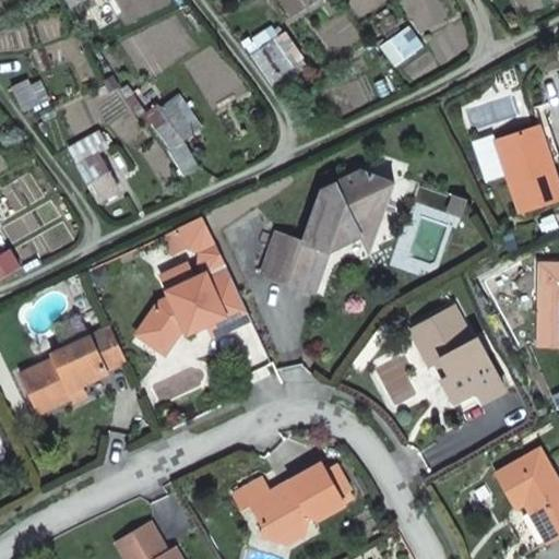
[(284,34),(253,55),(273,86),(294,72),(289,64),(300,57),(284,34)]
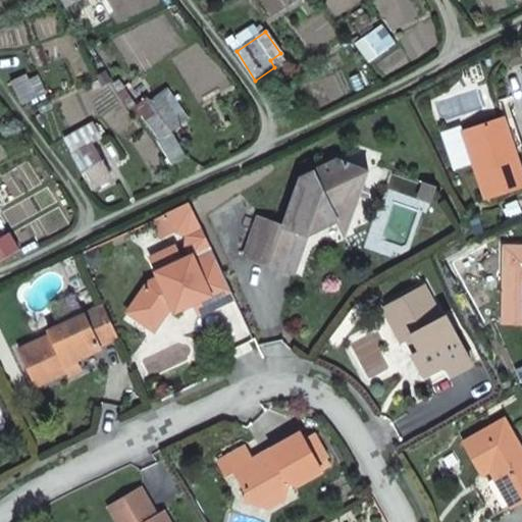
[(147,98),(135,106),(172,163),(186,155),(170,129),(187,118),(176,102),(165,91),(150,101),(147,98)]
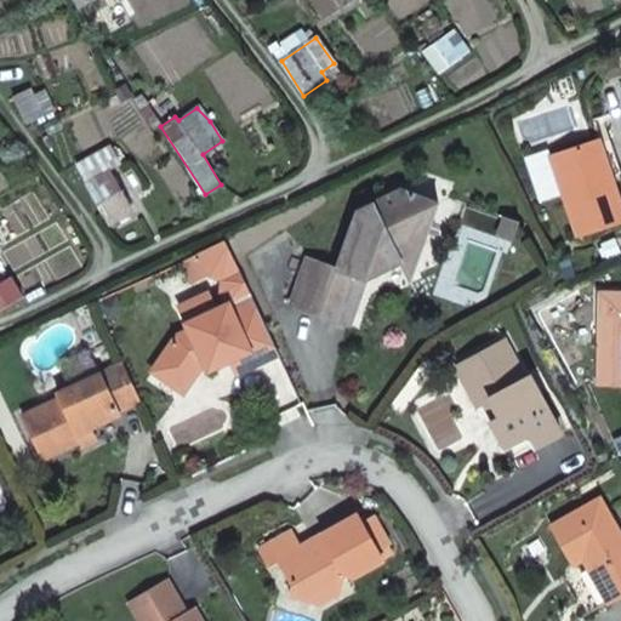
[(593,142),(607,182),(613,180),(599,140),(593,142)]
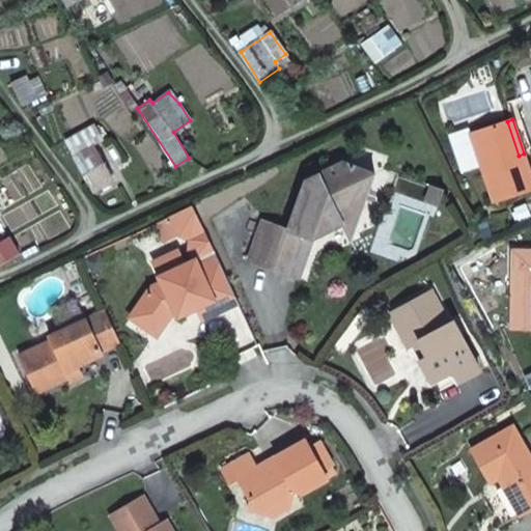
[(471,134),(495,201),(530,189),(530,174),(524,154),(519,156),(507,121),(471,134)]
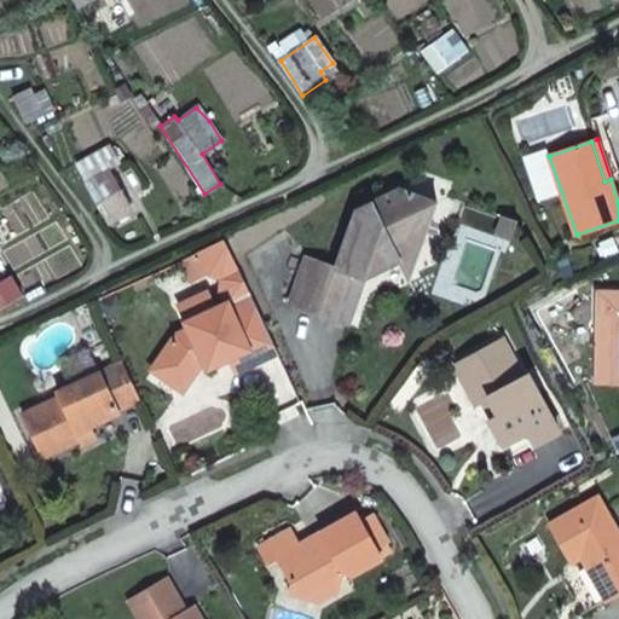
[(110,145),(76,165),(86,183),(106,171),(120,163),(110,145)]
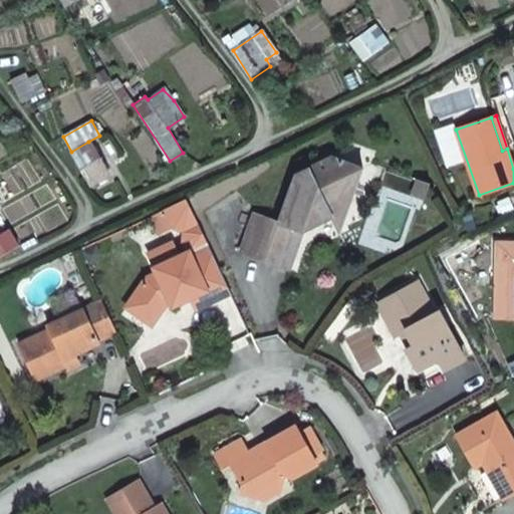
[(88,142),(71,152),(90,185),(108,175),(88,142)]
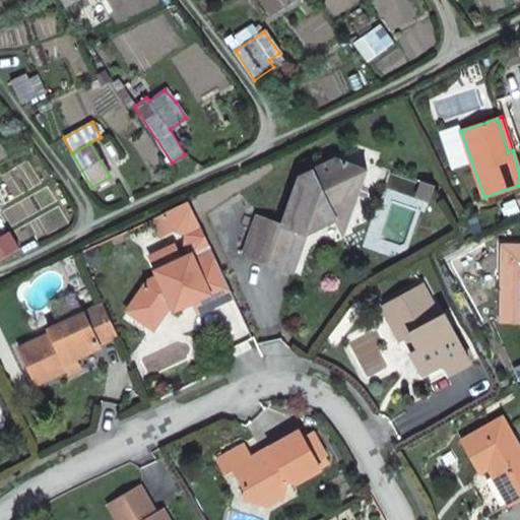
[(243,256),(284,271),(295,245),(304,240),(306,235),(309,226),(315,222),(318,229),(336,219),(332,212),(355,200),(367,170),(335,157),(296,176),(280,225),(257,217),(243,256)]
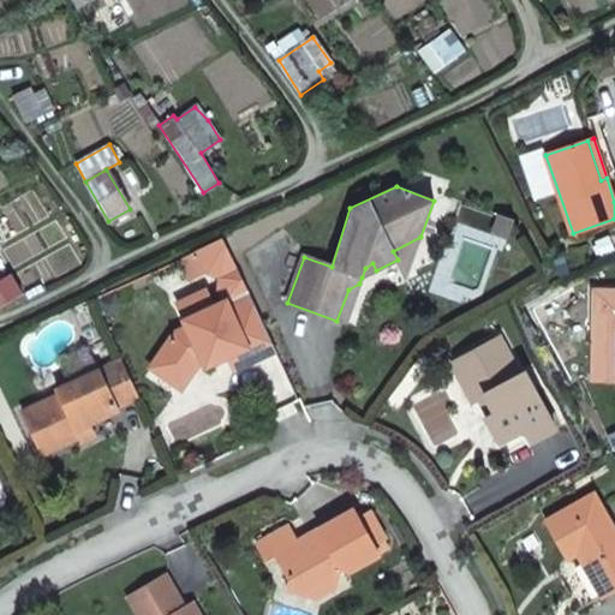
[(500,218),(491,237),(497,239),(506,220),(500,218)]
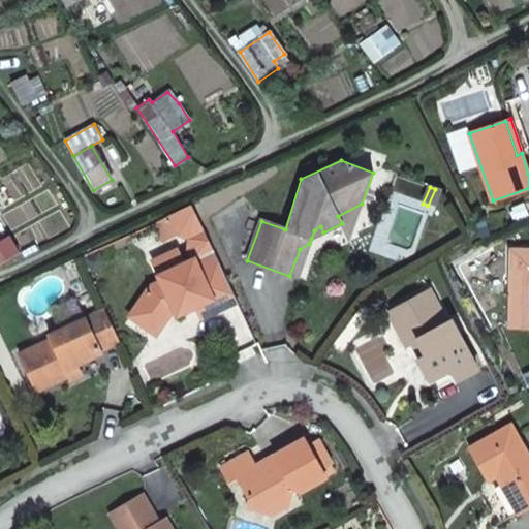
[(437,210),(444,193),(435,189),(428,206),(437,210)]
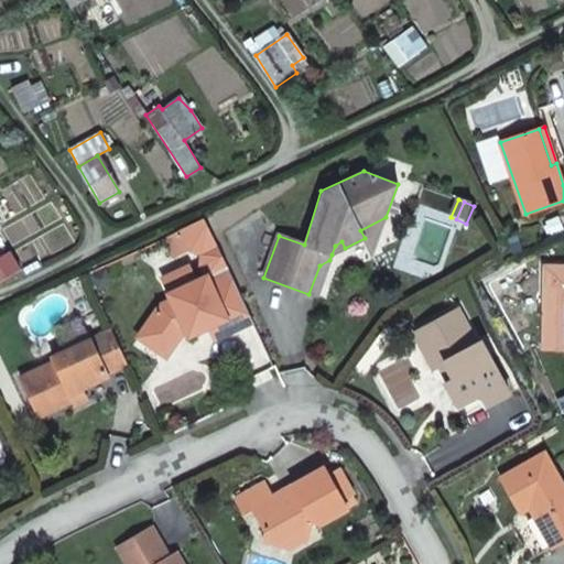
[(373,257),(386,217),(360,230),(365,238),(373,257)]
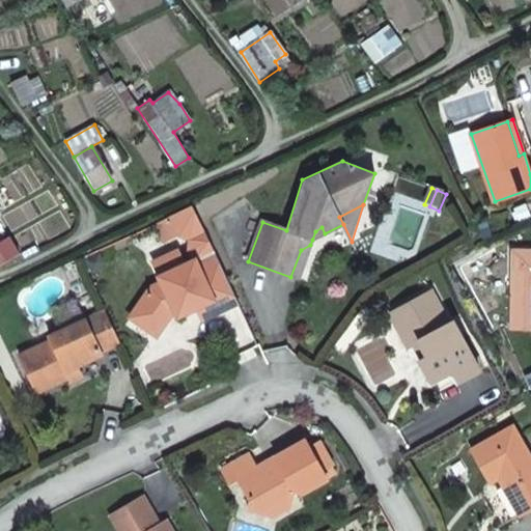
[(322,227),(315,231),(312,240),(325,233),(322,227)]
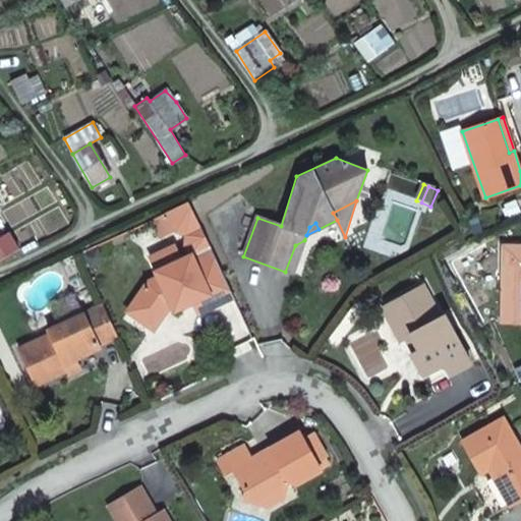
[(295,245),(285,272),(292,274),(304,240),(295,245)]
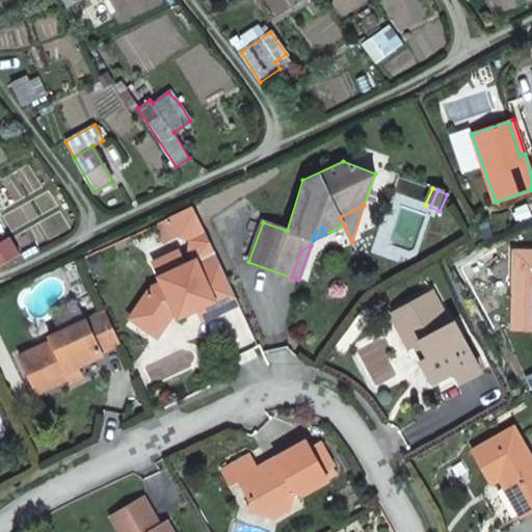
[(531,250),(512,250),(511,328),(531,328),(531,250)]
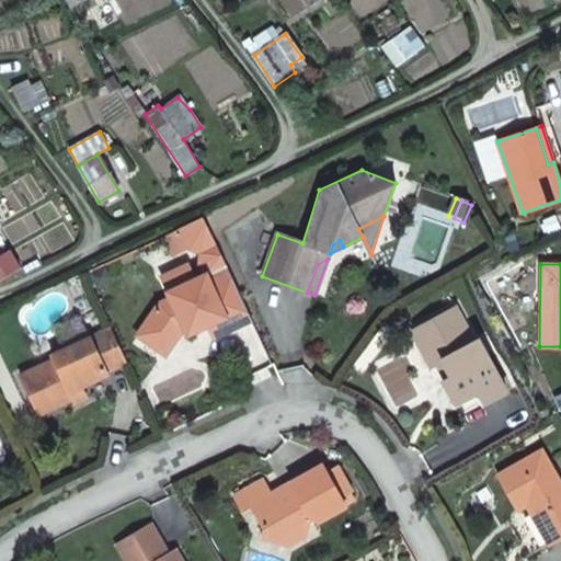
[(252,320),(228,270),(207,278),(206,274),(187,282),(190,287),(169,297),(160,301),(142,328),(171,347),(182,331),(185,329),(205,320),(207,325),(212,339),(252,320)]
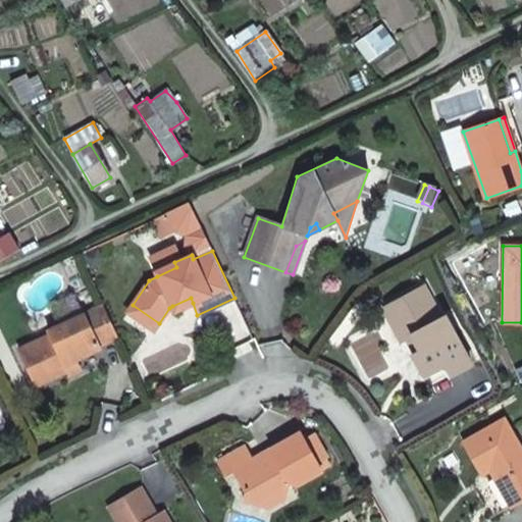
[(157,276),(176,267),(174,262),(154,272),(156,275),(157,276)]
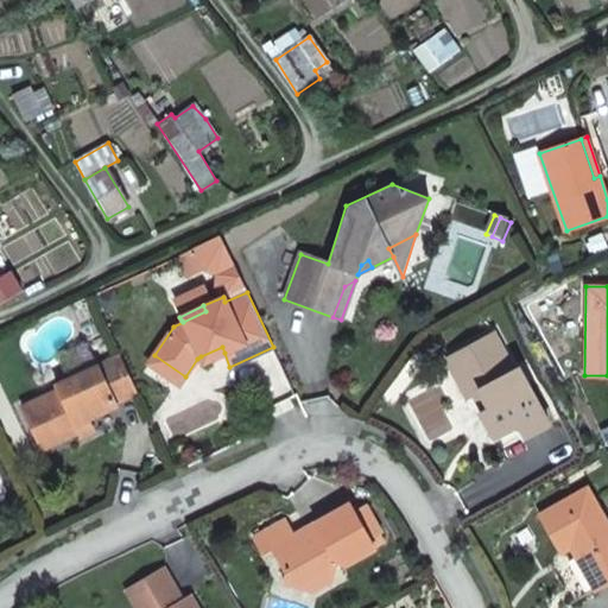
[(513,371),(493,334),(447,359),(467,397),(475,393),(479,401),(485,399),(489,407),(481,413),(494,437),(513,426),(519,429),(524,436),(549,423),(519,368),(513,371)]
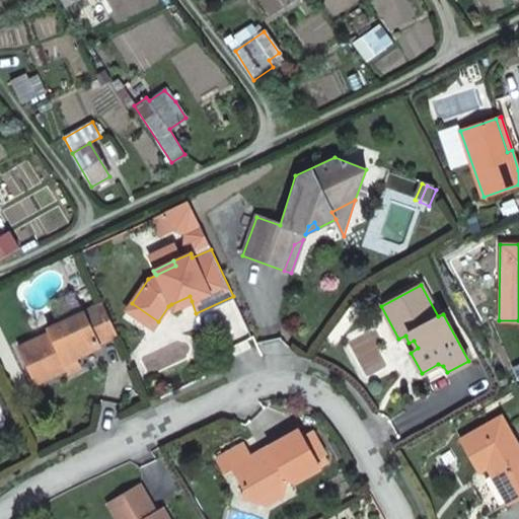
[(174,309),(192,301),(190,296),(171,304),(174,309)]
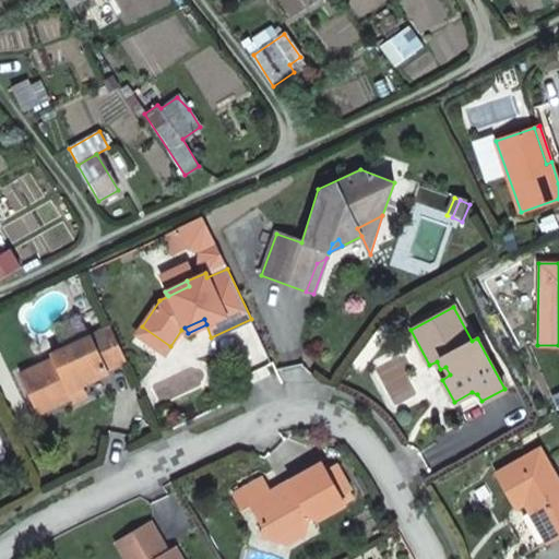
[(138,334),(165,353),(170,346),(142,326),(138,334)]
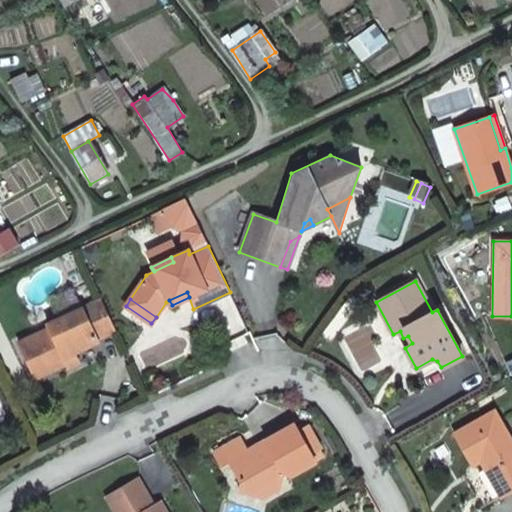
[(49,330),(19,343),(35,380),(67,366),(64,360),(74,355),(99,345),(98,342),(117,333),(102,302),(47,326),(49,330)]
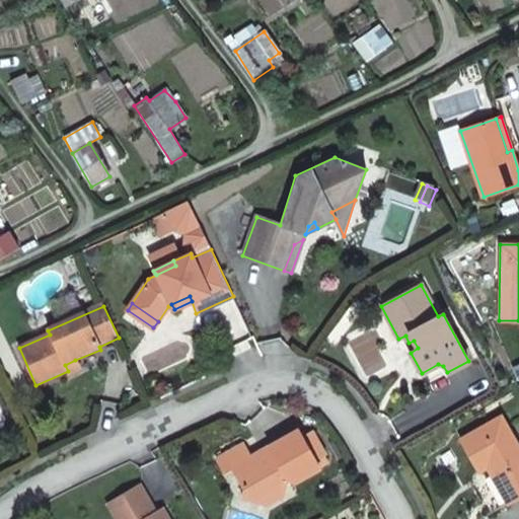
[(80,371),(75,360),(65,365),(68,371),(70,375),(80,371)]
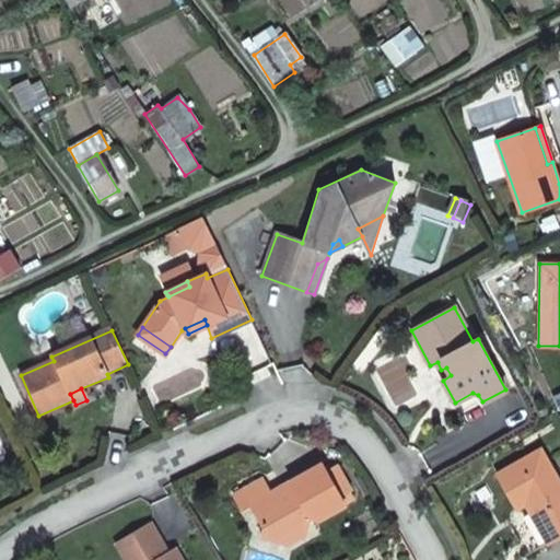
[(473,393),(455,403),(461,413),(482,401),(478,395),(473,393)]
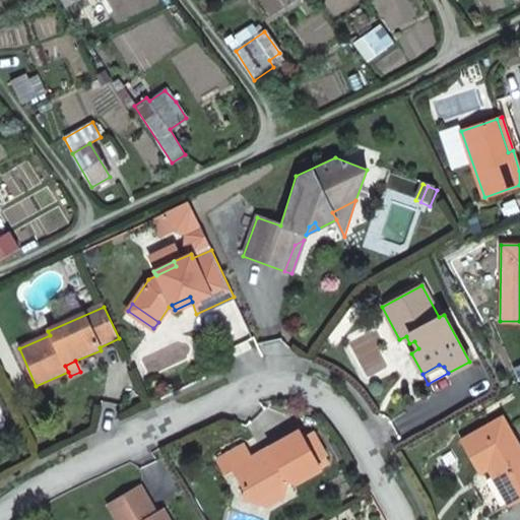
[(519,499),(519,452),(501,419),(460,443),(478,475),(486,470),(491,468),(494,473),(490,476),(508,507),(519,499)]
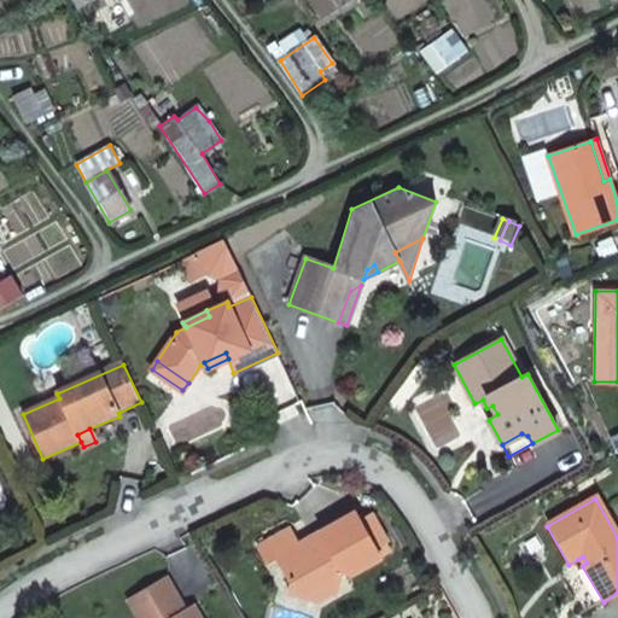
[(275,555),(290,582),(286,593),(310,598),(314,581),(319,578),(336,571),(343,578),(373,560),(347,516),(314,535),(316,541),(307,547),(297,543),(275,555)]
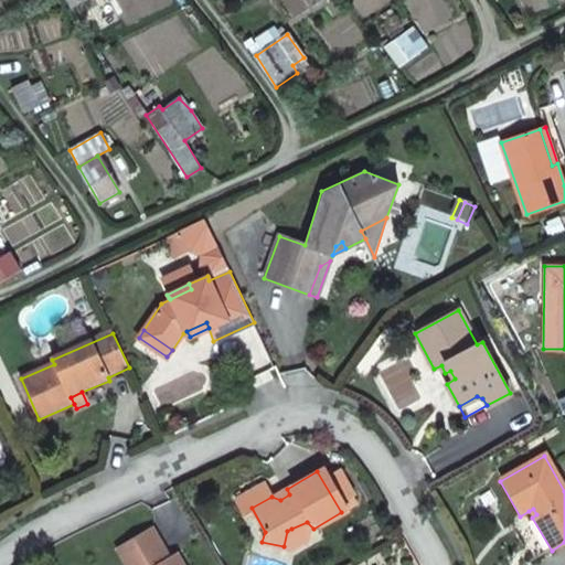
[(297,540),(307,522),(291,529),(287,531),(284,546),(296,541),(297,540)]
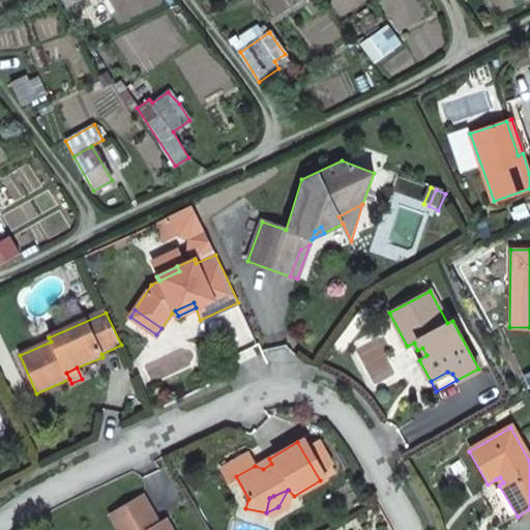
[(171,529),(166,521),(158,525),(142,497),(111,514),(119,529),(171,529)]
